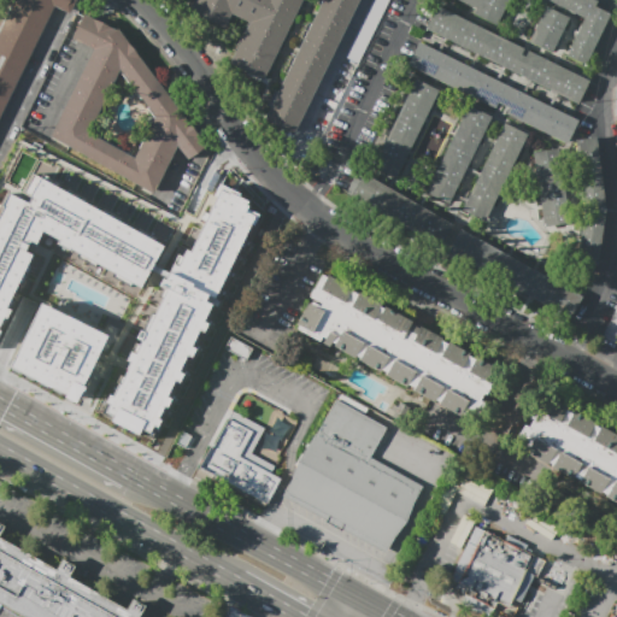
[(0,122),(0,60),(3,56),(0,54),(0,33),(15,0),(77,0),(70,16),(60,11),(56,7),(0,122)]
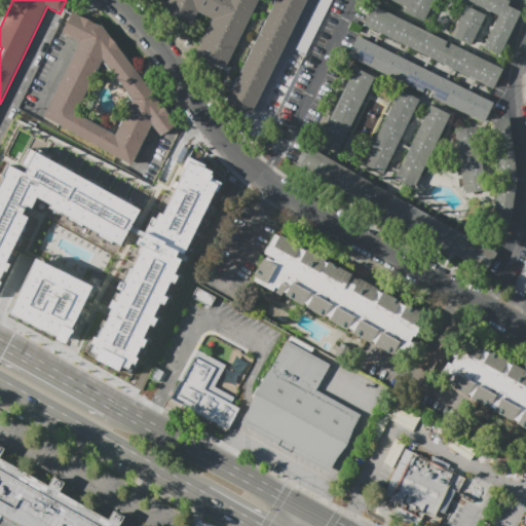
[(207,0),(200,13),(194,25),(162,9),(167,0),(207,0)]
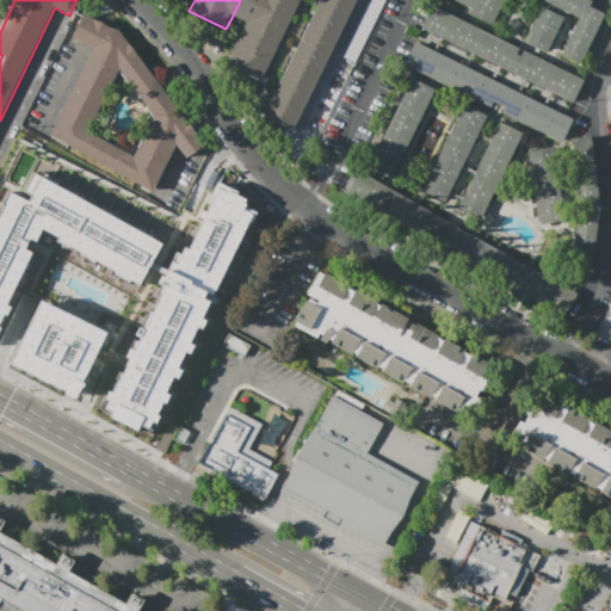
[(258,0),(301,0),(261,80),(227,63),(247,23),(258,0)]
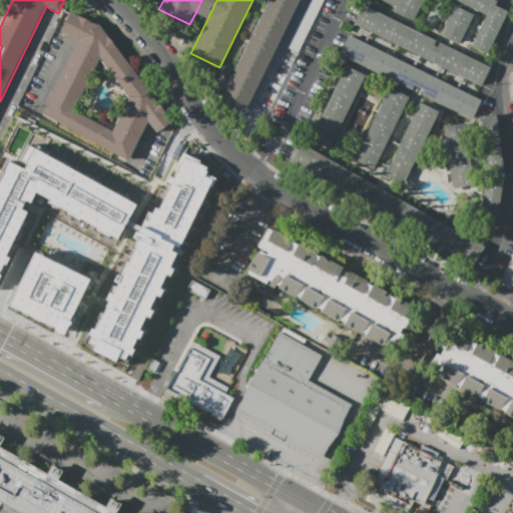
[(216,0),(207,19),(195,13),(201,0),(216,0)]
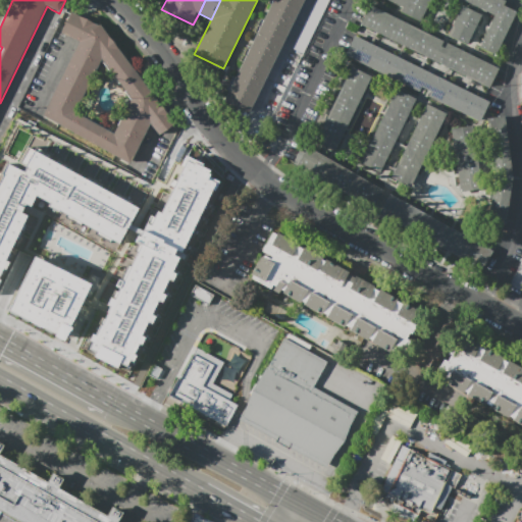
[(303,0),(248,113),(222,101),(272,0),(303,0)]
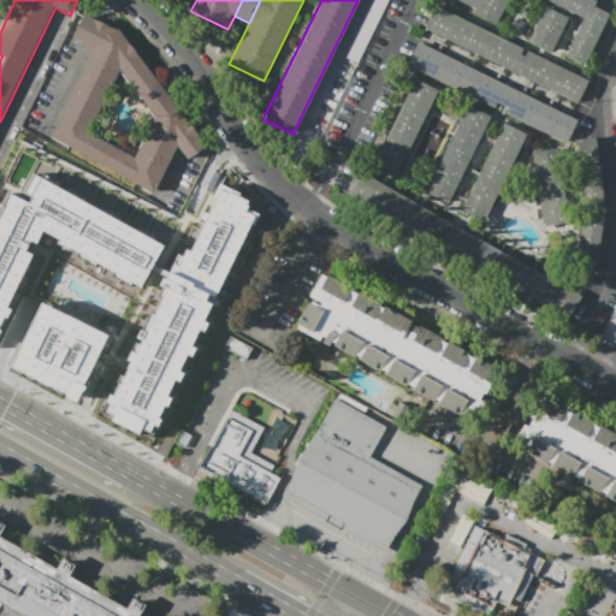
[(508,0),(496,27),(473,15),(475,10),(456,0),(508,0)]
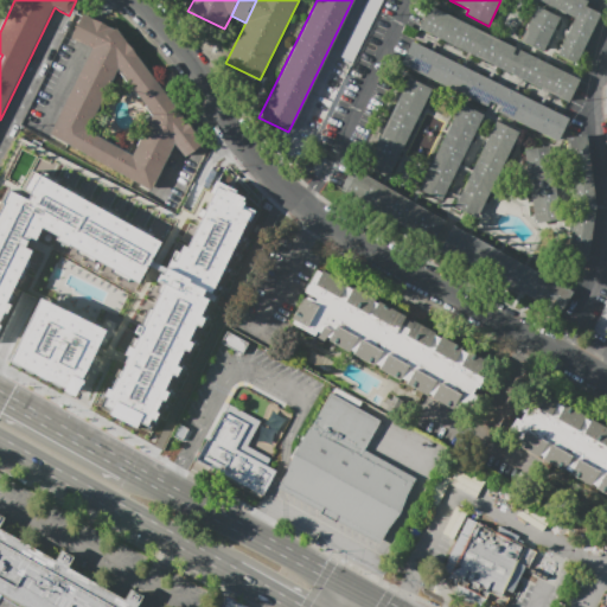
[(585,0),(588,1),(586,6),(601,13),(576,63),(557,53),(575,18),(538,0),(585,0)]
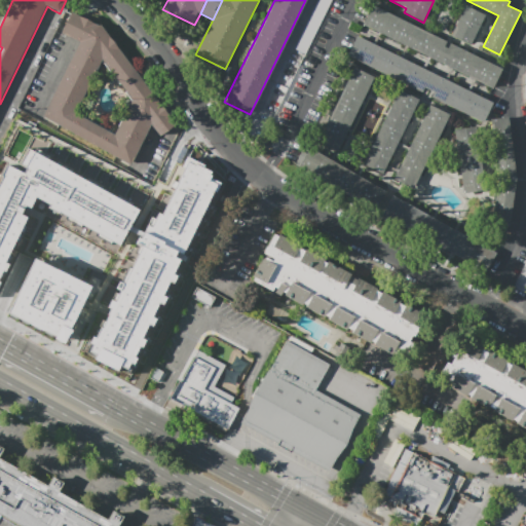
[(372,5),(502,70),(493,88),(363,25),(372,5)]
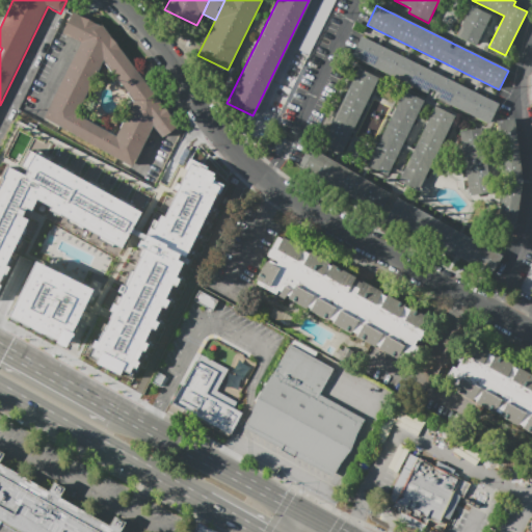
[(456,35),(471,5),(490,16),(476,46),(456,35)]
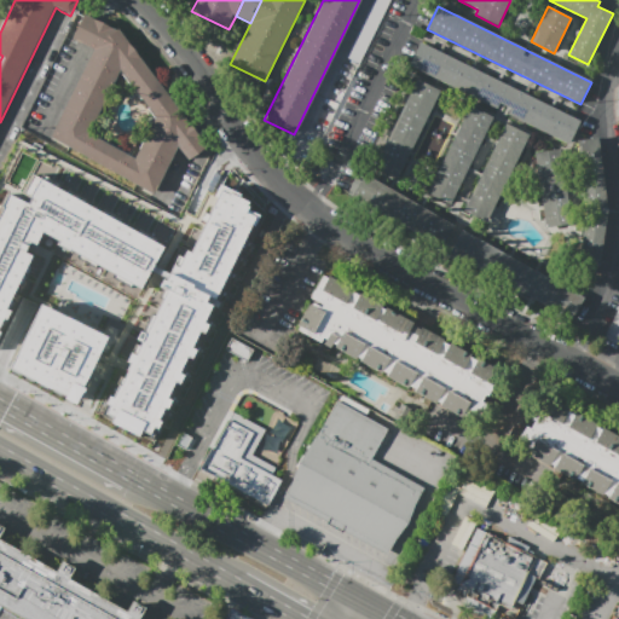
[(85,15),(102,23),(116,30),(119,28),(207,145),(186,160),(177,146),(152,195),(47,142),(93,48),(88,46),(73,38),(85,15)]
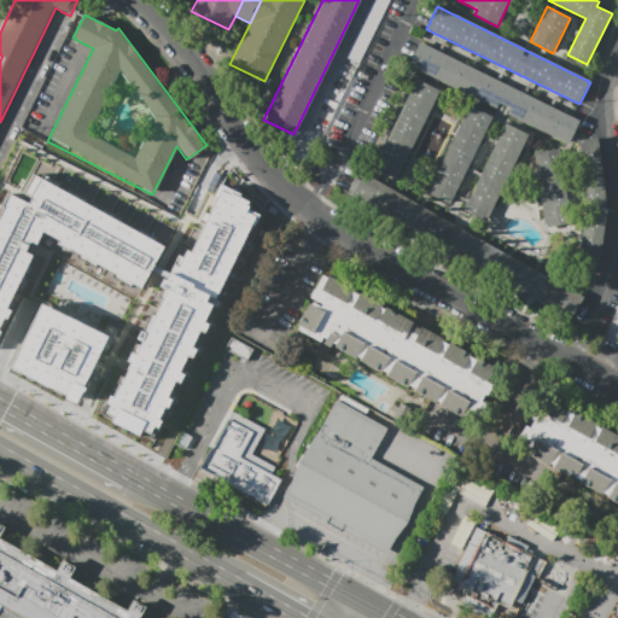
[(579,122),(569,144),(503,112),(506,108),(499,104),(497,109),(408,65),(419,42),(579,122)]
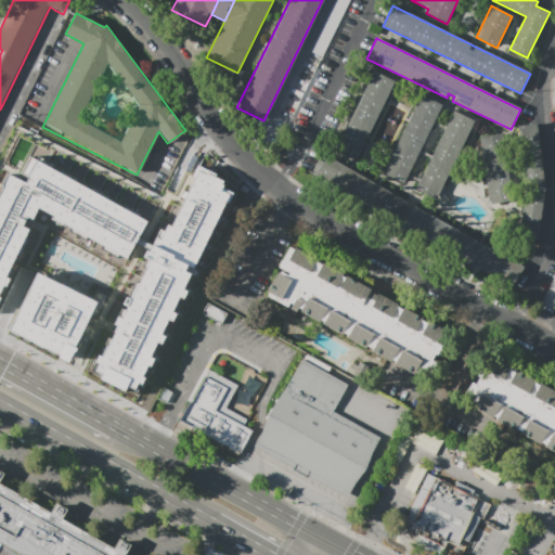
[(356,160),(335,151),(374,71),(396,81),(356,160)]
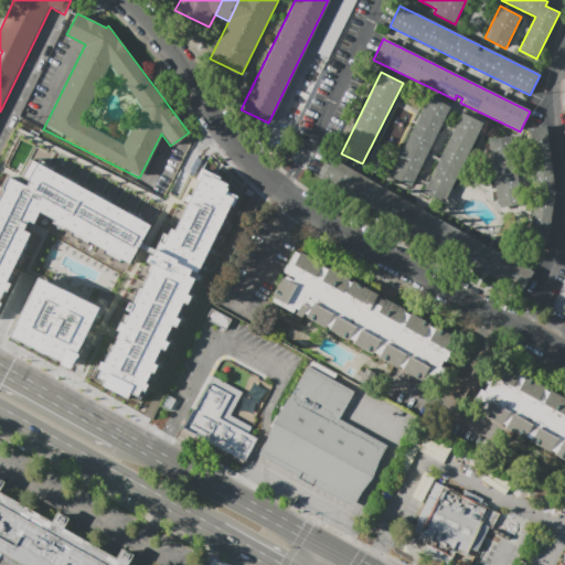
[(411,187),(388,177),(428,95),(450,106),(411,187)]
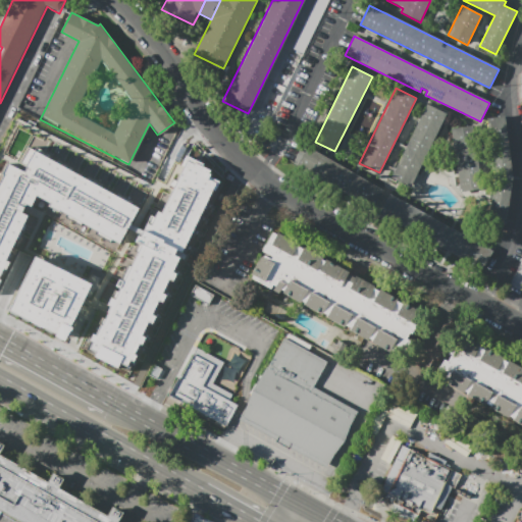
[(410,189),(390,178),(427,104),(448,113),(410,189)]
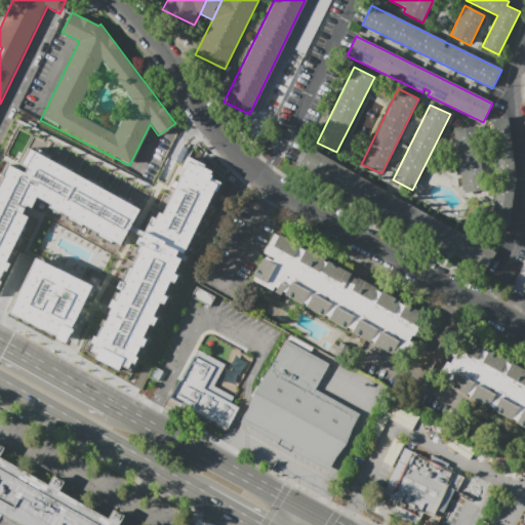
[(452,129),(476,125),(486,188),(462,192),(452,129)]
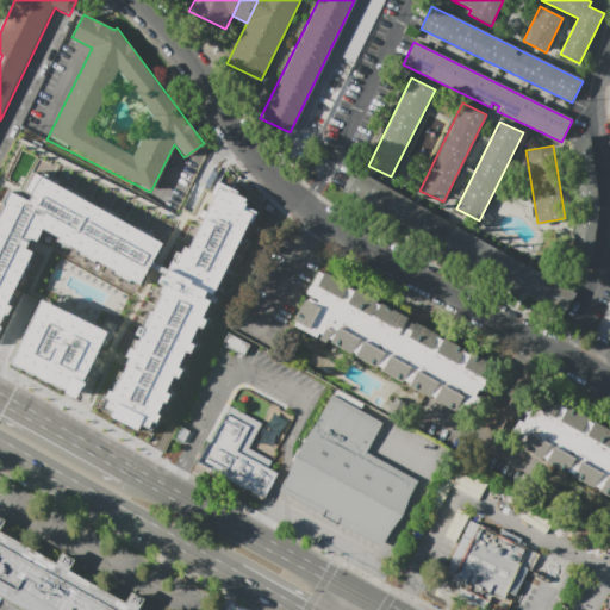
[(360,172),(449,224),(437,243),(342,188),(349,174),(356,179),(360,172)]
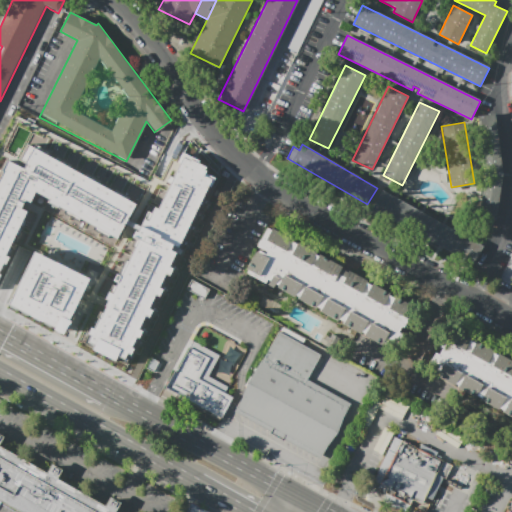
[(5,159),(0,169),(0,263),(35,190),(116,238),(134,204),(33,148),(23,161),(25,163),(22,167),(5,159)]
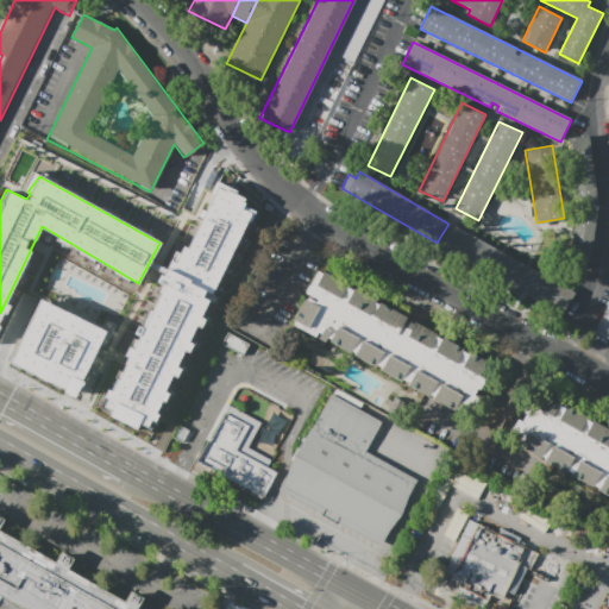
[(104,406),(145,426),(251,209),(240,205),(244,198),(218,184),(187,248),(182,245),(174,262),(169,259),(158,282),(163,284),(104,406)]
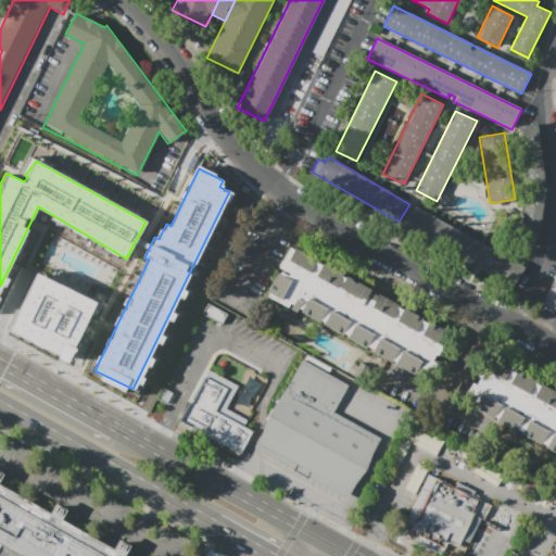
[(415,206),(525,267),(514,286),(405,226),(415,206)]
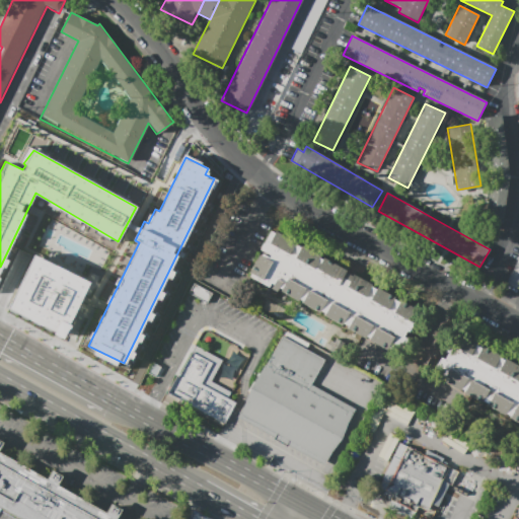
[(248,276),(262,251),(260,250),(272,228),(351,273),(373,285),(373,286),(376,288),(377,287),(423,313),(413,331),(409,329),(405,336),(409,338),(402,350),(391,344),(387,352),(278,290),(277,292),(248,276)]
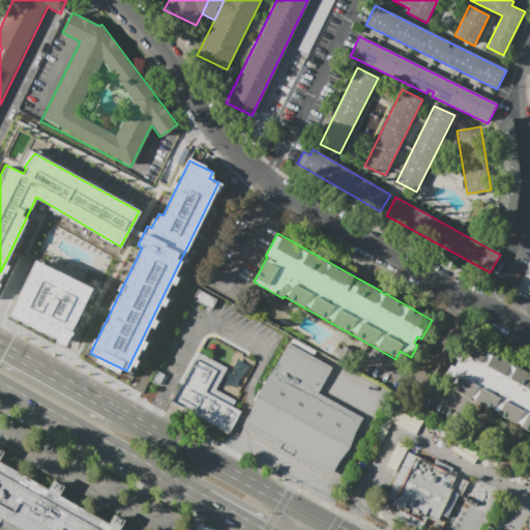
[(34,260),(7,315),(64,343),(91,288),(34,260)]
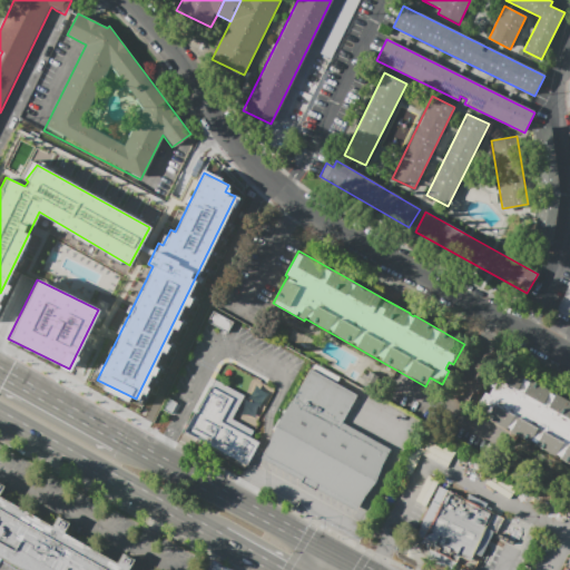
[(569,317),(557,311),(569,283),(569,317)]
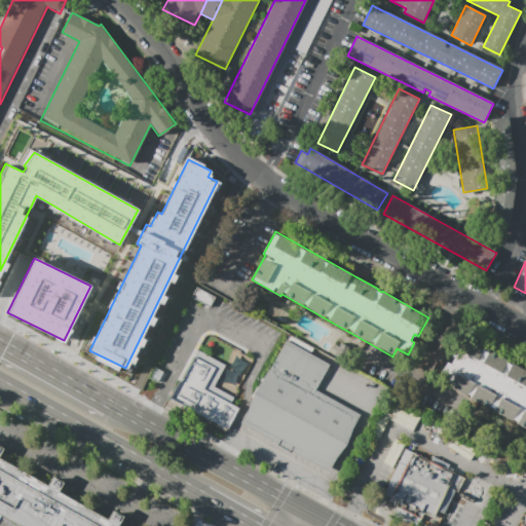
[(525,429),(516,424),(517,422),(513,420),(512,422),(492,412),(493,410),(489,407),(488,409),(437,380),(447,363),(450,364),(453,359),(450,357),(463,335),(509,360),(508,362),(512,364),(513,363),(525,369),(525,429)]
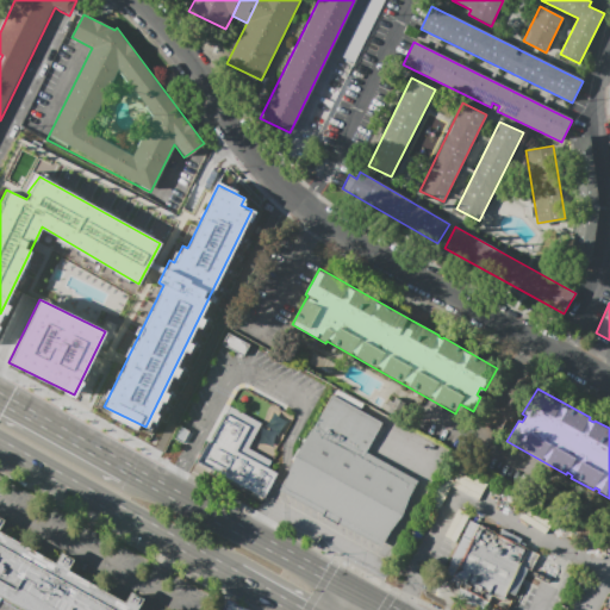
[(380,546),(416,481),(365,453),(380,423),(329,394),(278,489),(380,546)]
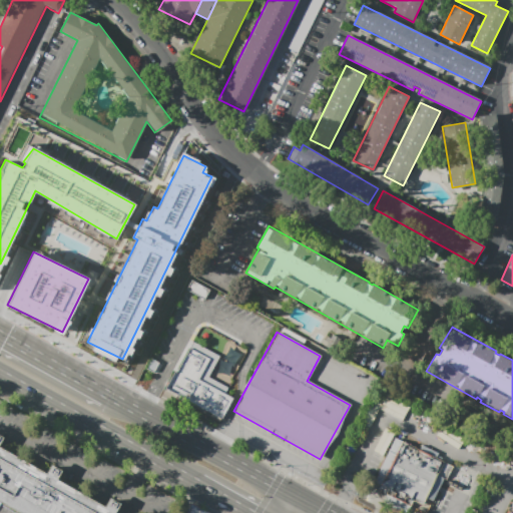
[(165,388),(221,419),(232,397),(225,393),(228,388),(210,377),(221,357),(191,341),(165,388)]
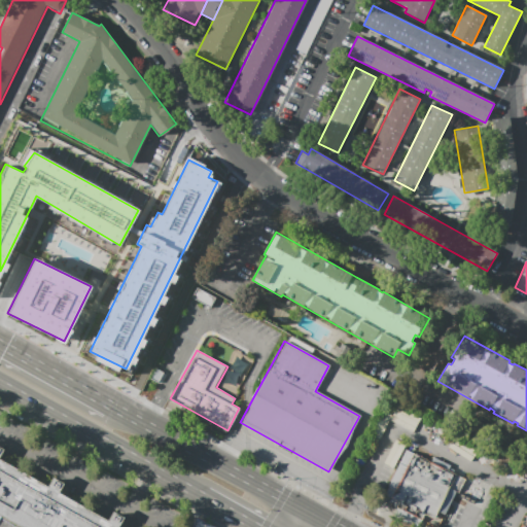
[(22,526),(0,515),(0,447),(6,450),(1,459),(50,487),(55,478),(66,485),(61,494),(110,522),(115,513),(127,519),(121,526),(22,526)]
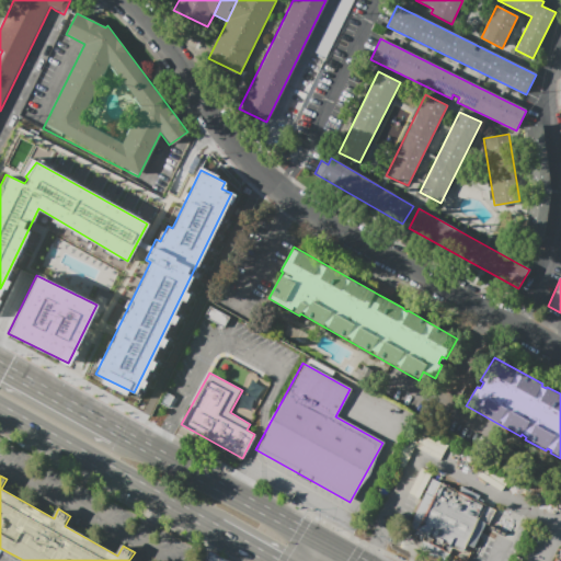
[(465,560),(445,560),(401,539),(430,480),(490,510),(465,560)]
